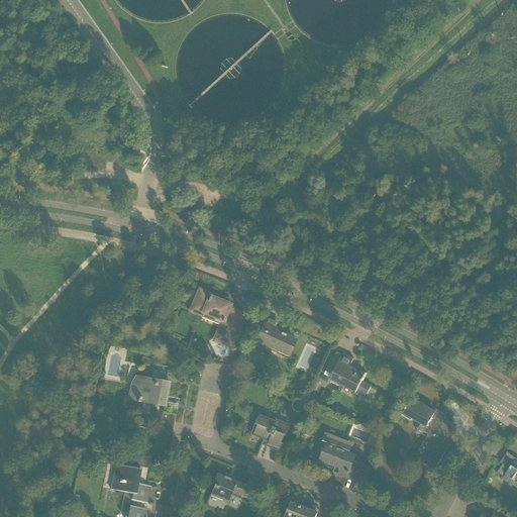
[(198,292),(194,302),(193,305),(191,311),(203,316),(204,313),(222,321),(216,336),(226,340),(224,345),(232,348),(245,315),(229,308),(230,306),(221,302),(222,299),(199,290),(198,293),(198,292)]
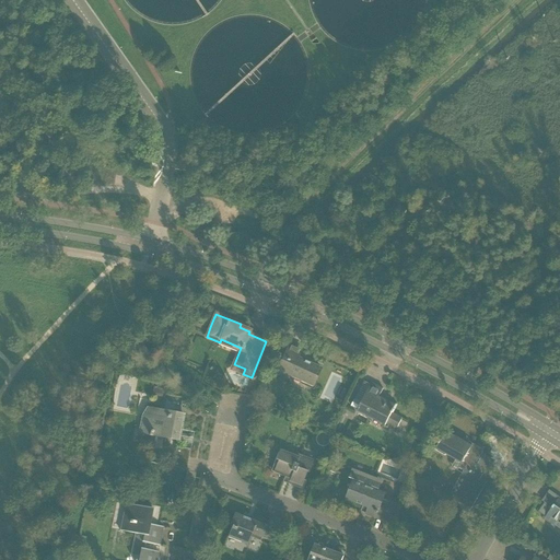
[(290,345),(284,354),(278,370),(313,386),(321,370),(310,364),(310,363),(304,361),(304,362),(298,359),(301,350),(290,345)]
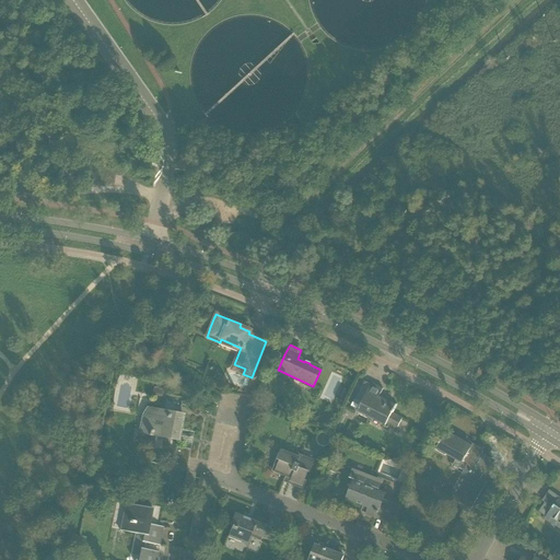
[(173,357),(172,360),(179,363),(183,357),(174,353),(173,357)]
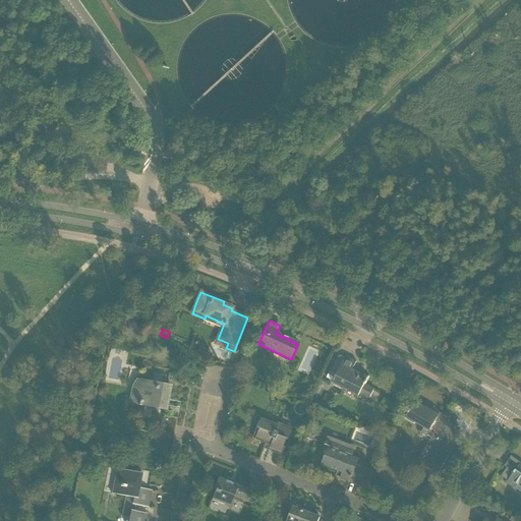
[(333,382),(332,384),(358,397),(359,395),(369,400),(374,390),(365,385),(367,382),(366,382),(368,378),(353,369),(356,362),(346,356),(336,375),(333,382)]
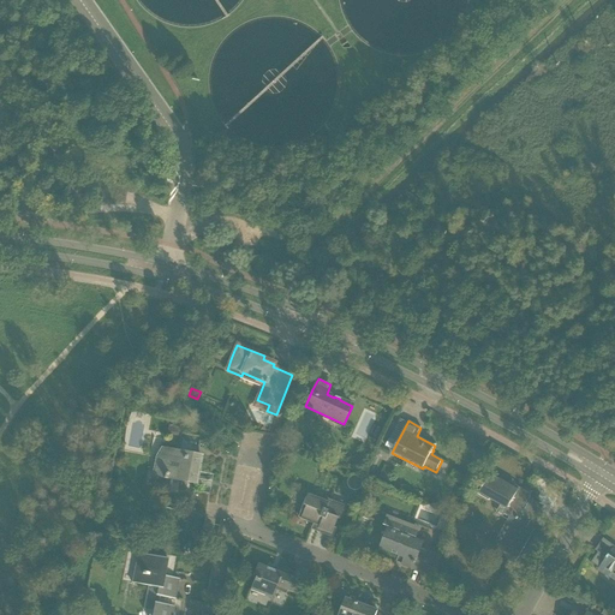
[(168,425),(167,435),(178,436),(179,428),(168,425)]
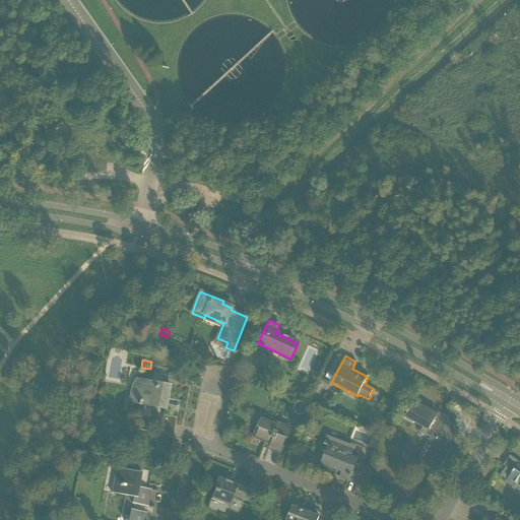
[(314,365),(312,371),(317,374),(320,368),(314,365)]
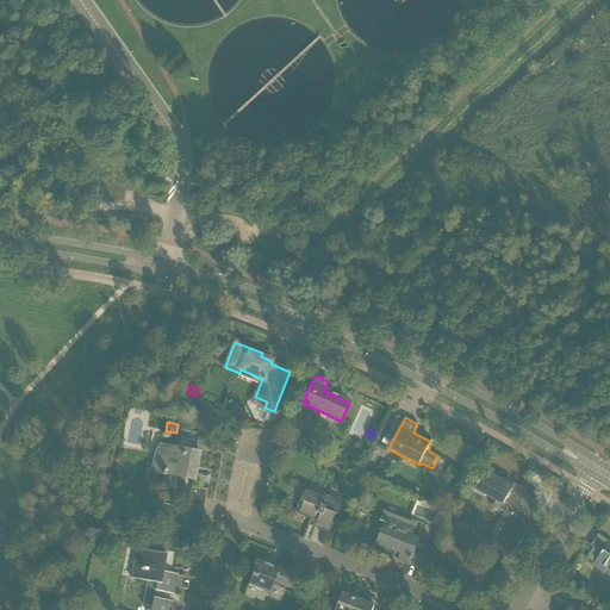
[(386,435),(383,443),(390,447),(393,440),(386,435)]
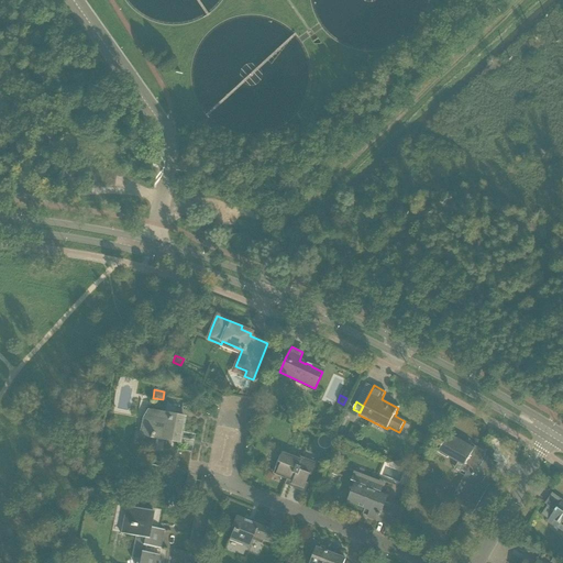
[(153,438),(168,441),(179,443),(184,418),(147,410),(143,418),(140,435),(151,438),(151,433),(154,433),(153,438)]
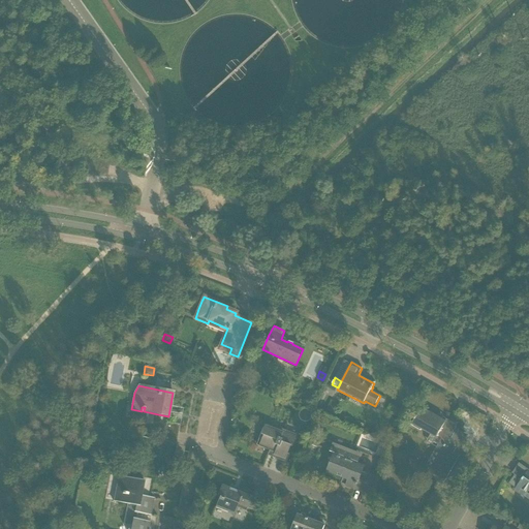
[(422,407),(416,415),(412,422),(436,436),(433,441),(439,444),(424,469),(423,469),(438,478),(456,447),(446,442),(456,427),(422,407)]
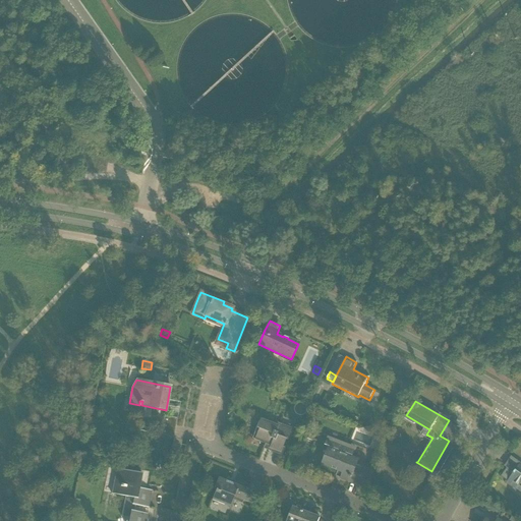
[(161,435),(174,438),(177,418),(165,416),(161,435)]
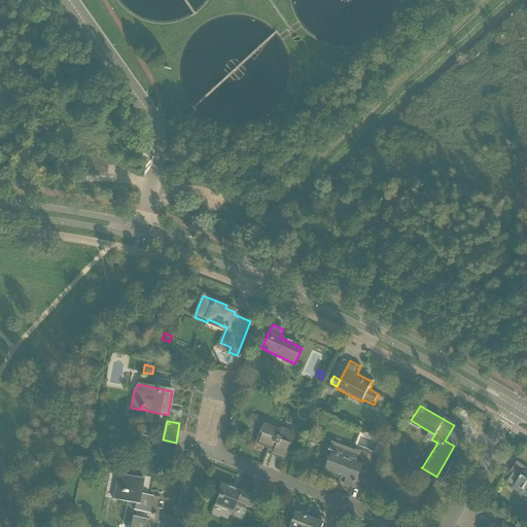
[(267,452),(272,454),(271,456),(283,460),(288,445),(290,446),(294,433),(281,428),(280,430),(262,424),(259,433),(261,434),(257,445),(268,449),(267,452)]
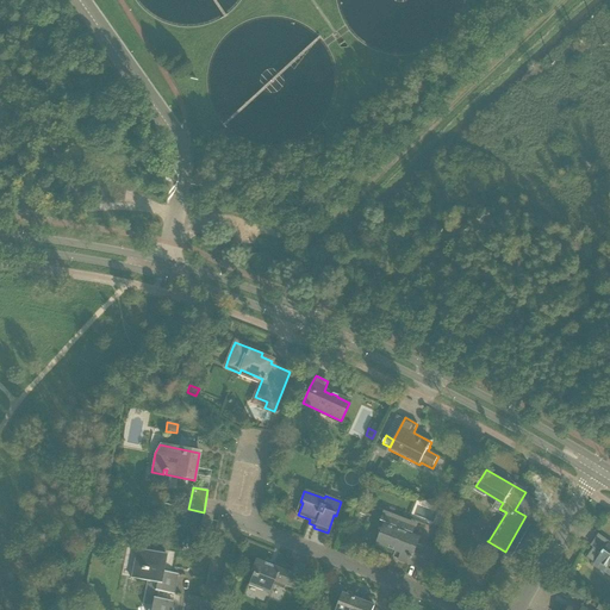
[(409,521),(384,511),(380,520),(386,522),(378,543),(396,549),(393,554),(400,556),(399,559),(423,568),(431,548),(417,543),(419,537),(404,531),(409,521)]
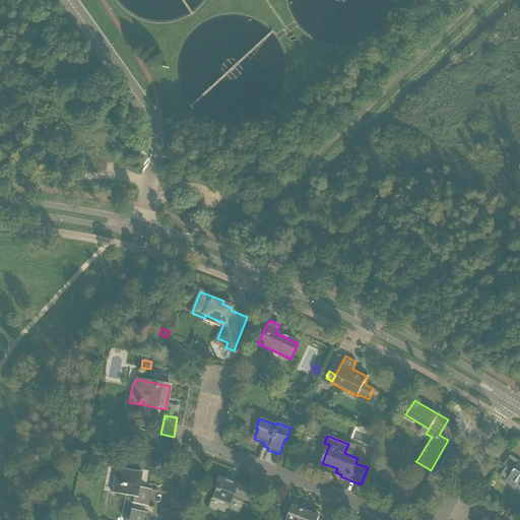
[(506,482),(514,488),(519,492),(519,464),(518,463),(512,472),(507,468),(501,476),(507,480),(506,482)]
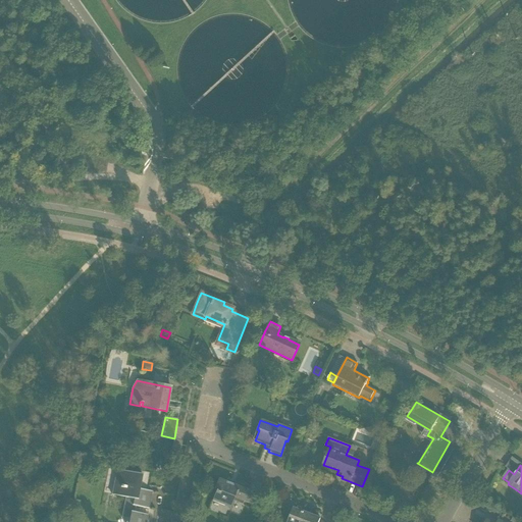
[(148,515),(132,512),(133,506),(149,509),(149,508),(148,508),(151,492),(152,492),(152,491),(140,489),(142,474),(116,469),(116,470),(117,470),(112,494),(111,494),(126,498),(123,517),(129,518),(128,521),(145,521),(147,515),(148,516),(148,515)]
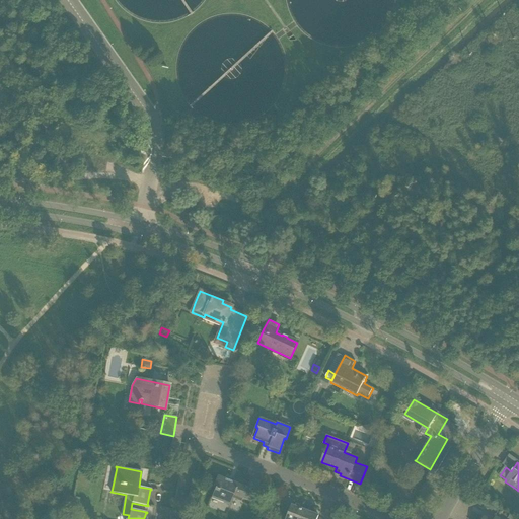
[(248,501),(249,499),(252,490),(217,476),(213,488),(215,489),(212,497),(230,503),(231,498),(241,502),(242,499),(248,501)]
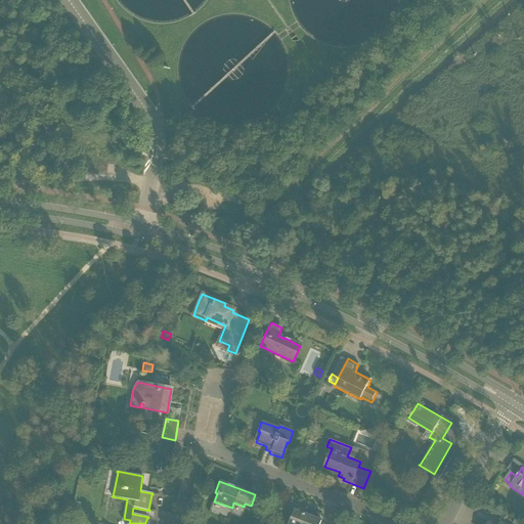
[(295,510),(289,523),(319,523),(321,520),(295,510)]
